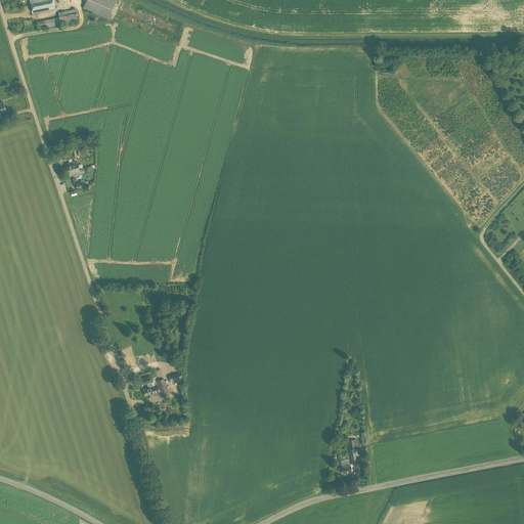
[(29,0),(32,12),(55,8),(53,0),(29,0)]
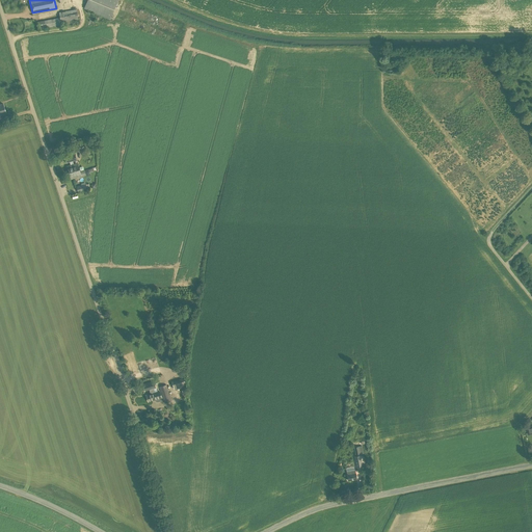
[(110,20),(117,0),(86,0),(83,8),(110,20)]
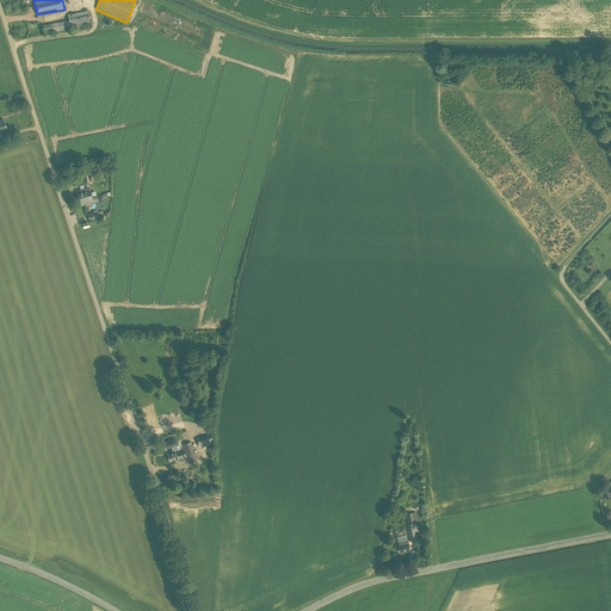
[(47,34),(91,25),(87,11),(67,14),(68,20),(45,25),(47,34)]
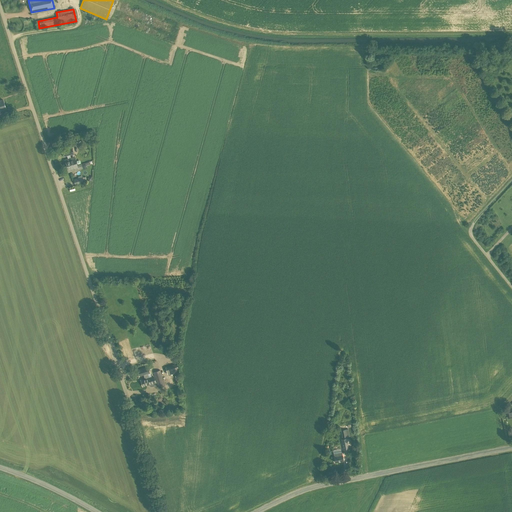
[(82,143),(91,140),(90,134),(80,136),(82,143)]
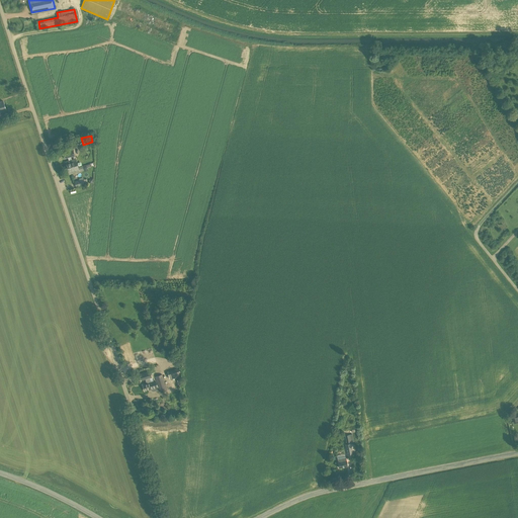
[(65,159),(75,156),(73,150),(63,153),(65,159)]
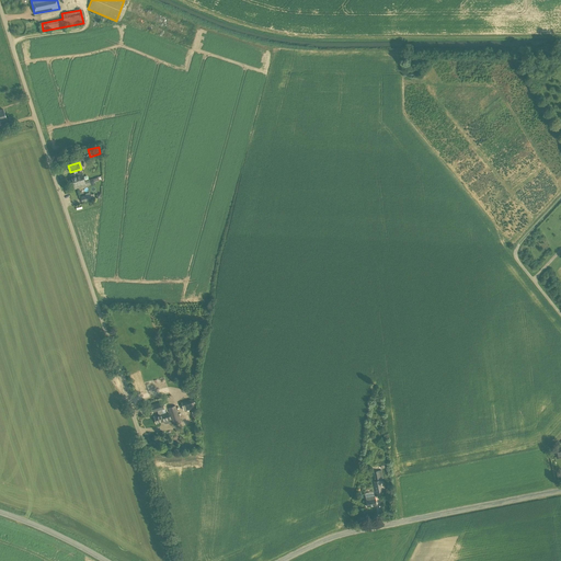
[(79,182),(83,180),(81,172),(70,175),(71,180),(76,179),(77,180),(78,180),(79,182)]
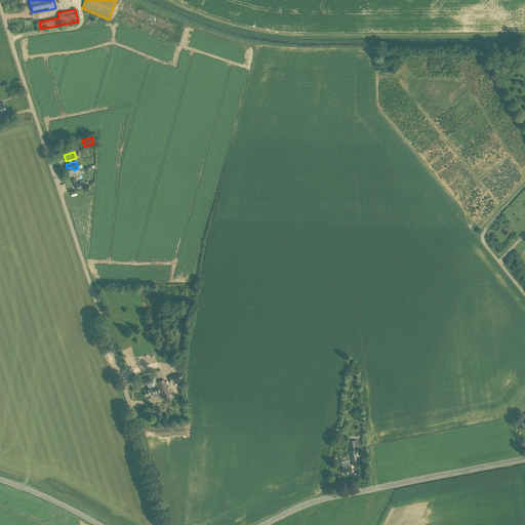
[(79,169),(78,168),(74,170),(73,168),(72,168),(71,167),(67,168),(70,175),(72,174),(73,176),(84,172),(83,168),(79,169)]
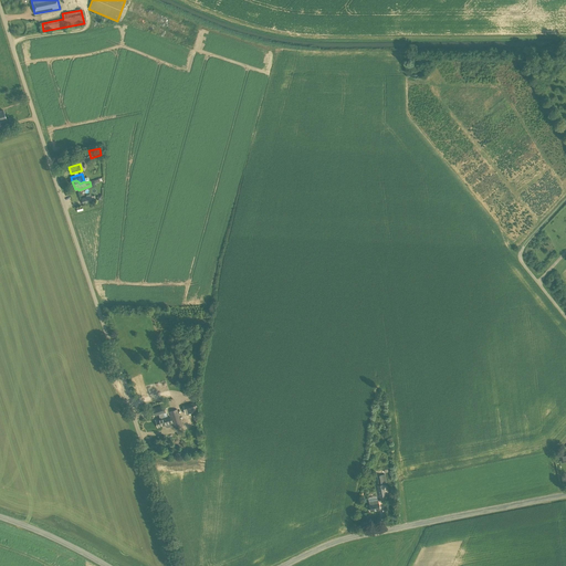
[(91,197),(90,195),(86,196),(86,197),(81,198),(83,205),(93,202),(92,200),(95,200),(94,196),(91,197)]
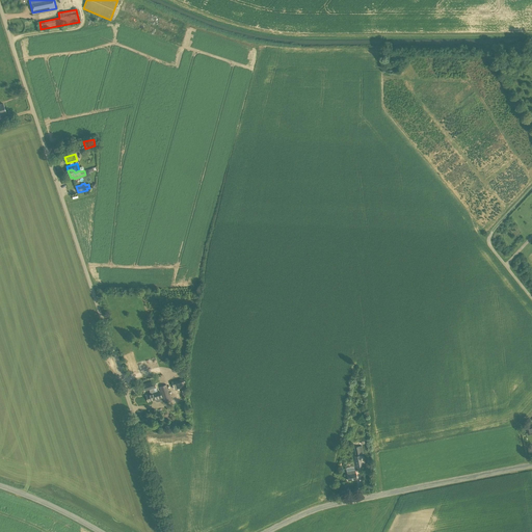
[(157,391),(156,388),(154,380),(142,384),(144,392),(149,390),(150,394),(147,395),(149,401),(155,400),(156,401),(157,402),(159,401),(160,400),(160,398),(162,398),(160,391),(157,391)]
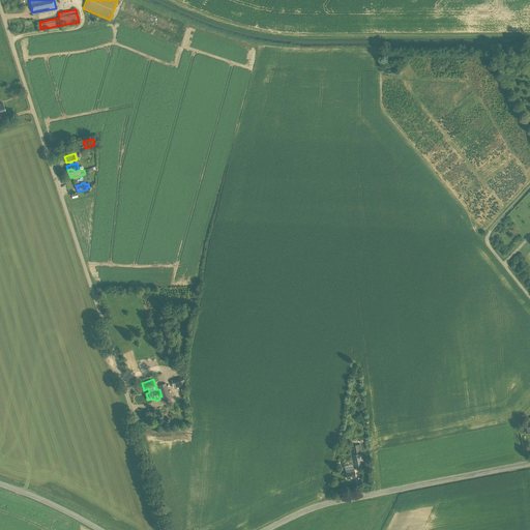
[(164,402),(171,400),(166,383),(158,385),(164,402)]
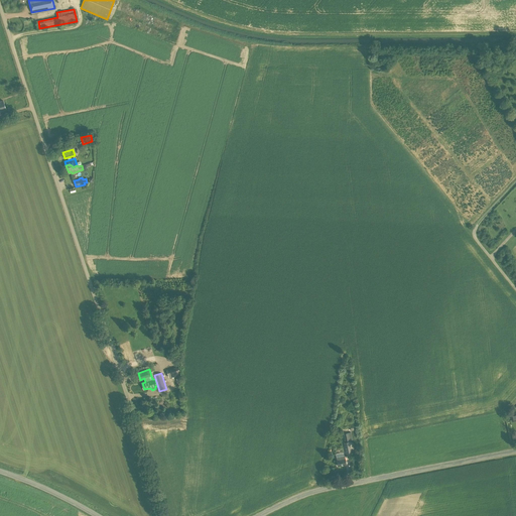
[(339,466),(346,465),(344,456),(337,458),(339,466)]
